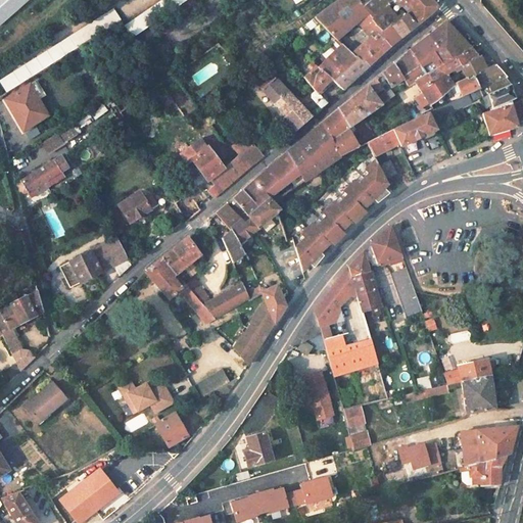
[(0,0),(0,25),(28,0),(0,0)]
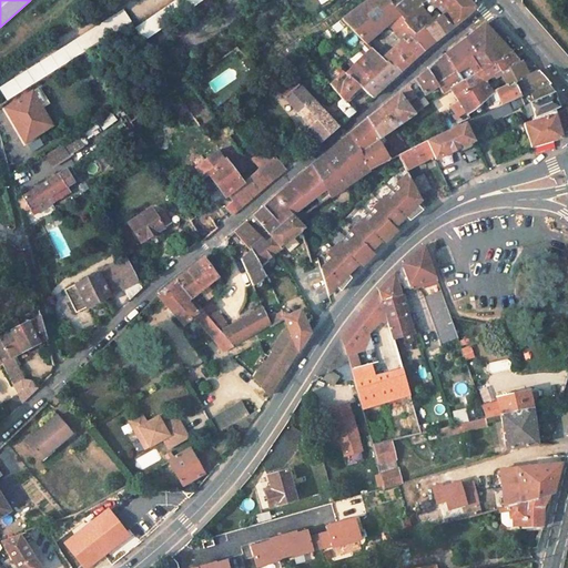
[(178,0),(137,29),(145,41),(160,31),(204,0),(178,0)]
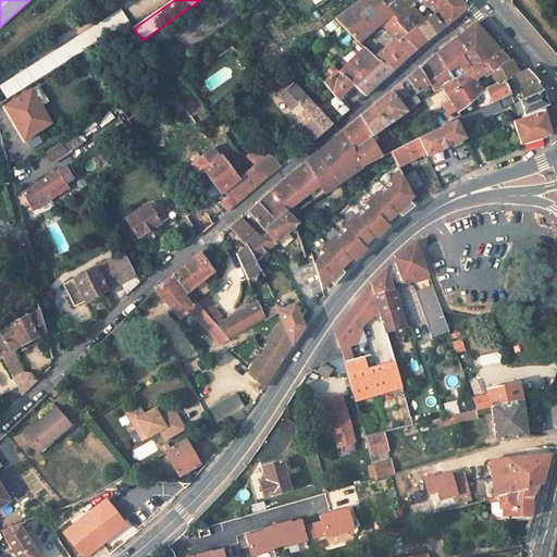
[(380,0),(360,0),(335,19),(359,44),(360,44),(382,23),(396,40),(376,58),(393,72),(407,59),(416,51),(416,50),(404,36),(408,34),(396,20),(397,19),(380,0)]
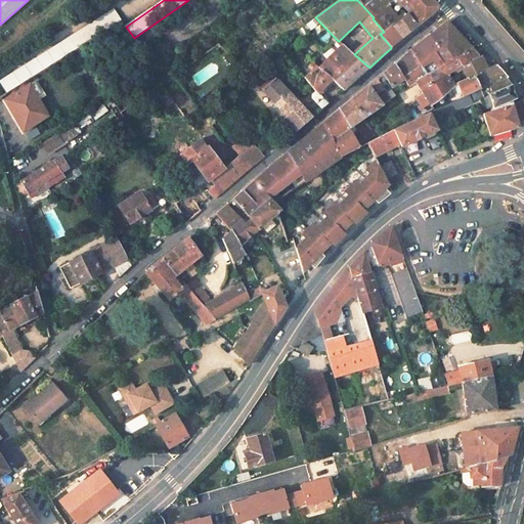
[(357,0),(374,17),(393,0),(357,0)]
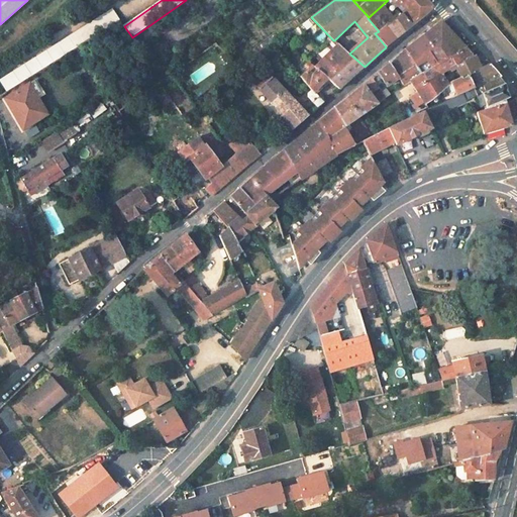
[(427,0),(388,0),(368,18),(379,31),(386,25),(397,37),(432,8),(433,6),(427,0)]
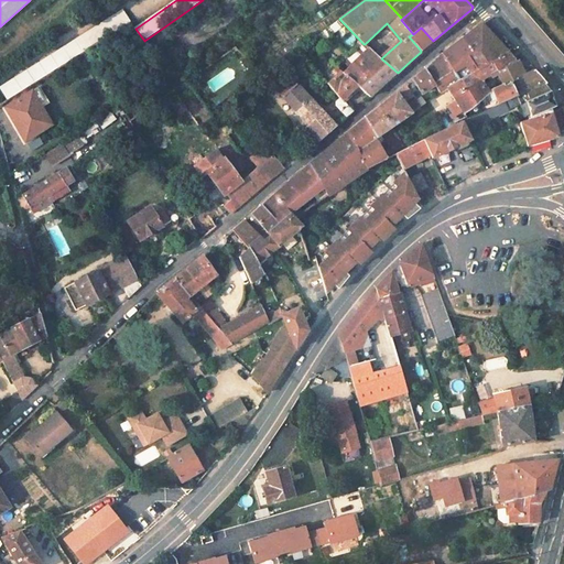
[(122,10),(1,87),(9,99),(130,22),(122,10)]
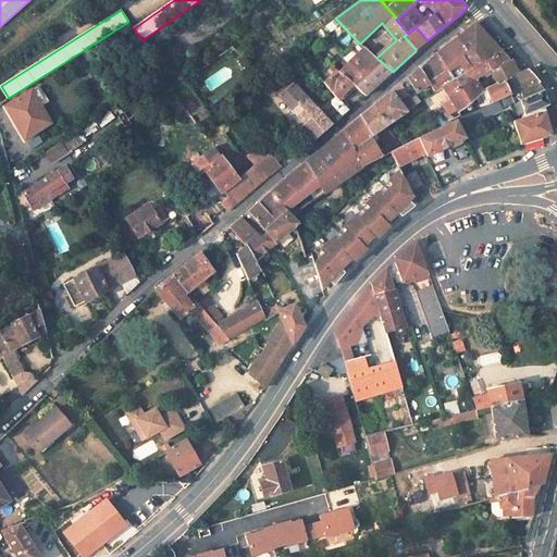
[(481,20),(437,54),(447,69),(457,60),(466,72),(487,61),(502,52),(505,49),(508,47),(481,20)]
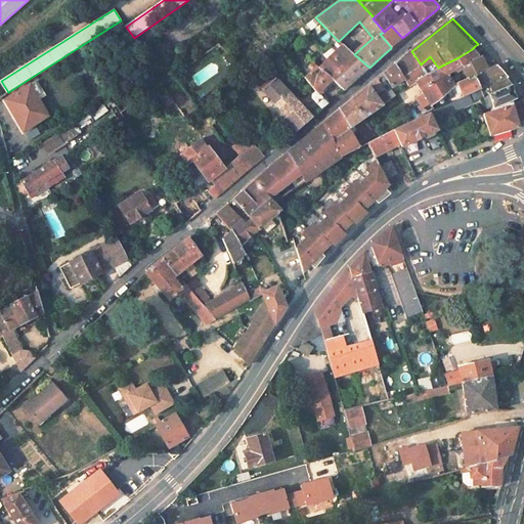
[(391,26),(380,34),(391,47),(392,46),(402,38),(391,26)]
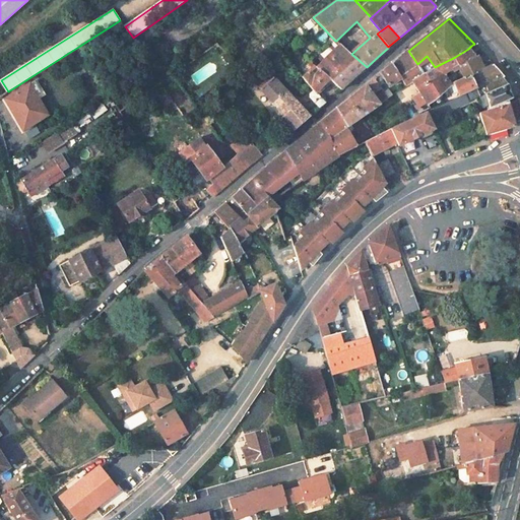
[(340,45),(317,67),(330,78),(341,88),(346,84),(363,70),(367,67),(351,54),(340,45)]
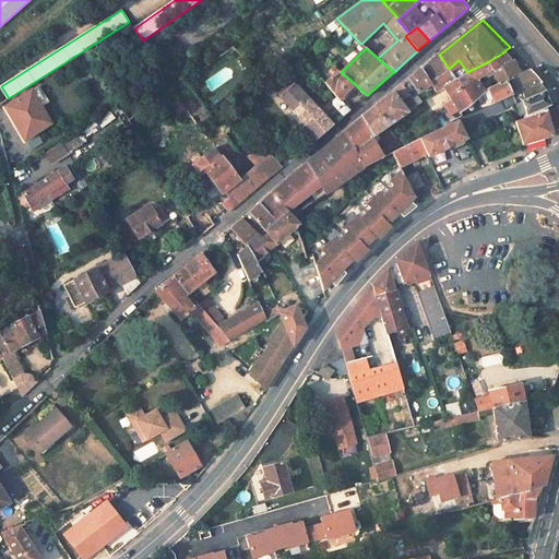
[(507,49),(503,52),(511,60),(514,58),(507,49)]
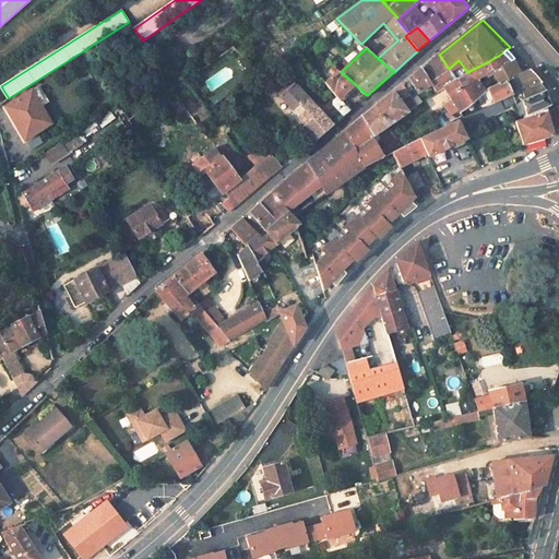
[(439,55),(420,68),(432,85),(437,92),(444,86),(452,98),(441,105),(451,121),(463,116),(460,111),(465,109),(485,92),(477,81),(492,71),(511,60),(503,52),(489,61),(467,72),(459,60),(449,69),(439,55)]
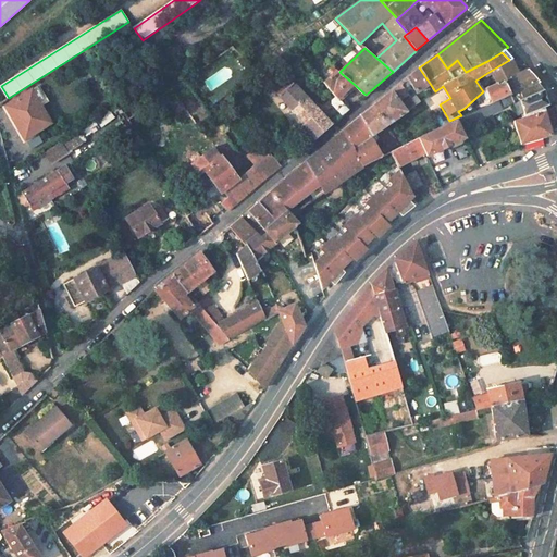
[(512,58),(509,60),(516,75),(519,73),(518,71),(512,58)]
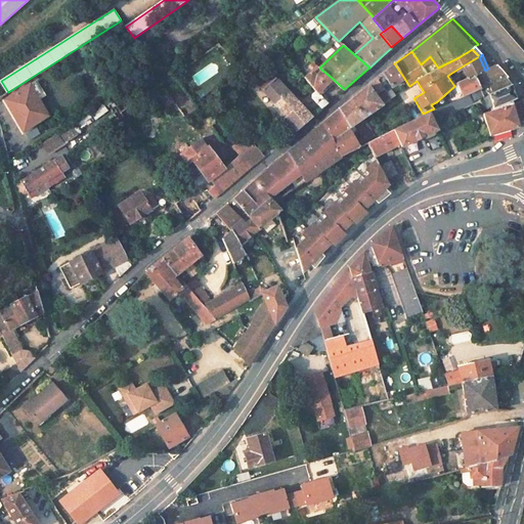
[(479,56),(462,67),(469,78),(474,76),(475,78),(485,71),(479,56)]
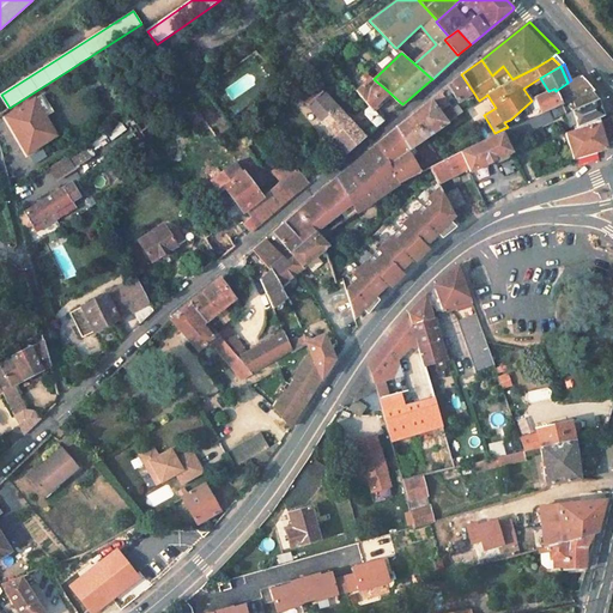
[(365,71),(350,83),(357,91),(372,78),(365,71)]
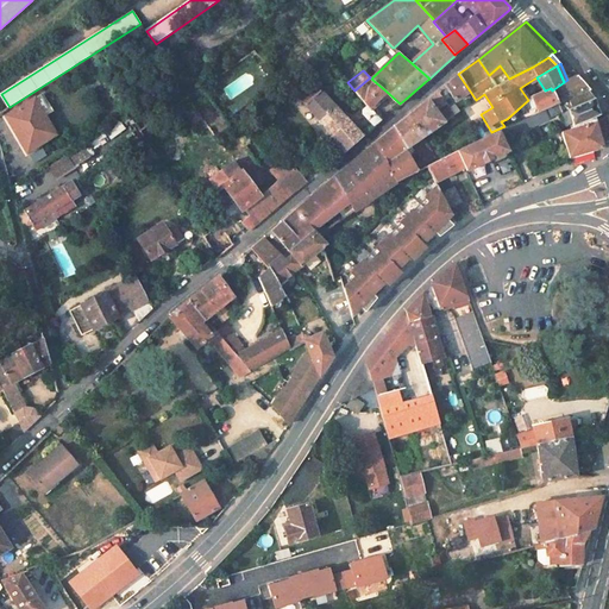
[(457,75),(445,86),(456,101),(471,93),(458,74),(457,75)]
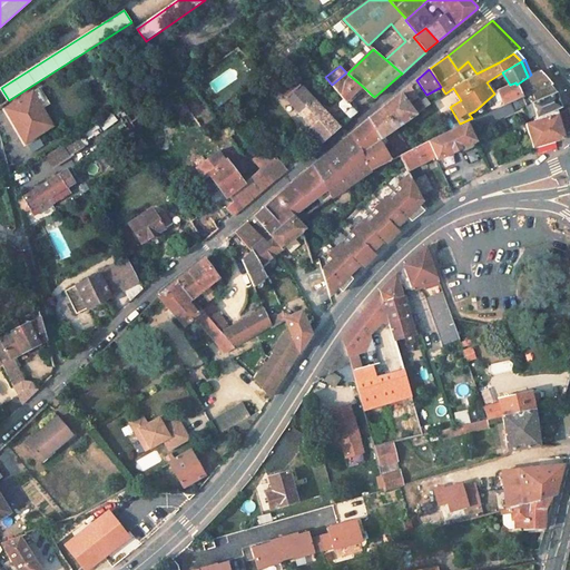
[(528,77),(517,85),(522,97),(527,106),(556,92),(550,86),(553,85),(540,70),(531,75),(528,77)]
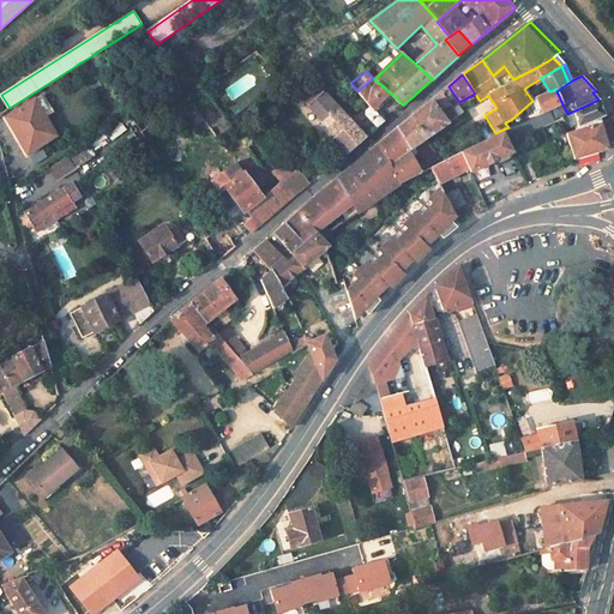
[(373,78),(357,91),(372,108),(373,109),(390,92),(374,79),(373,78)]
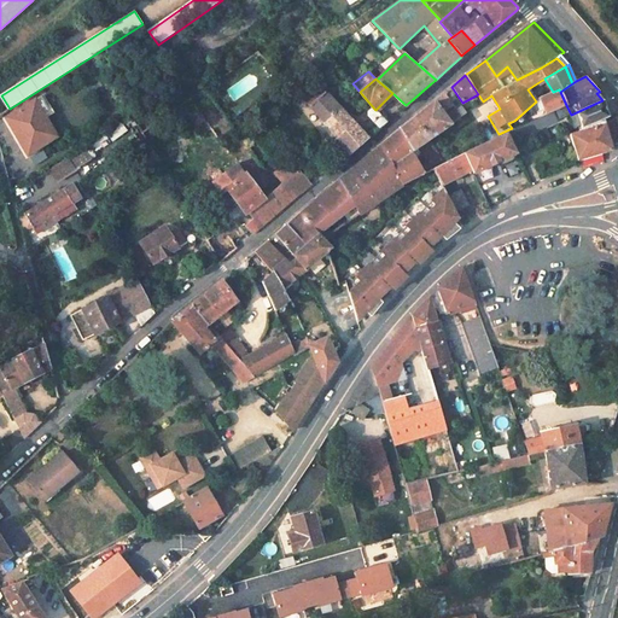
[(553,92),(540,99),(547,115),(554,111),(558,110),(566,105),(559,89),(553,92)]
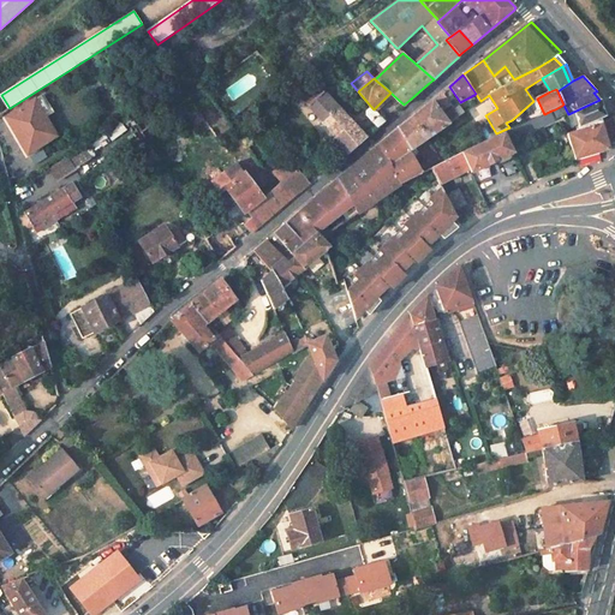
[(324,90),(308,106),(338,138),(333,142),(344,154),(346,156),(368,137),(324,90)]
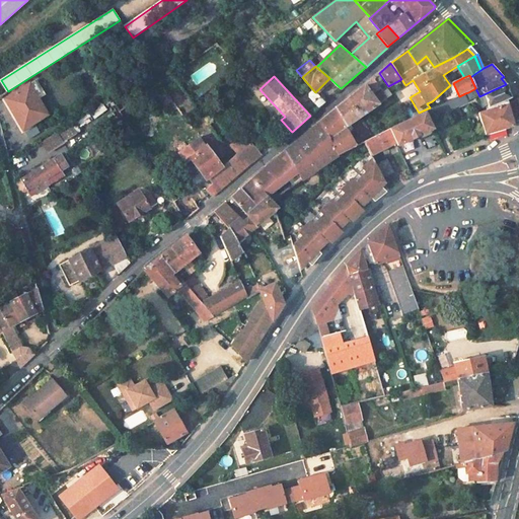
[(374,78),(336,108),(346,128),(353,123),(387,97),(374,78)]
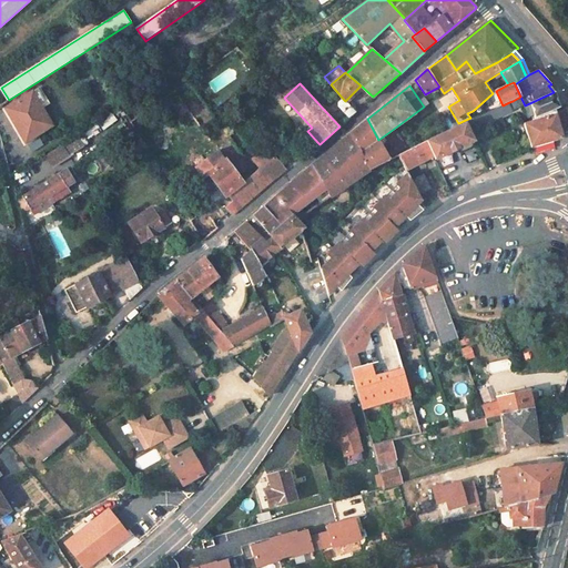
[(33,92),(11,105),(21,121),(16,124),(26,141),(53,125),(33,92)]
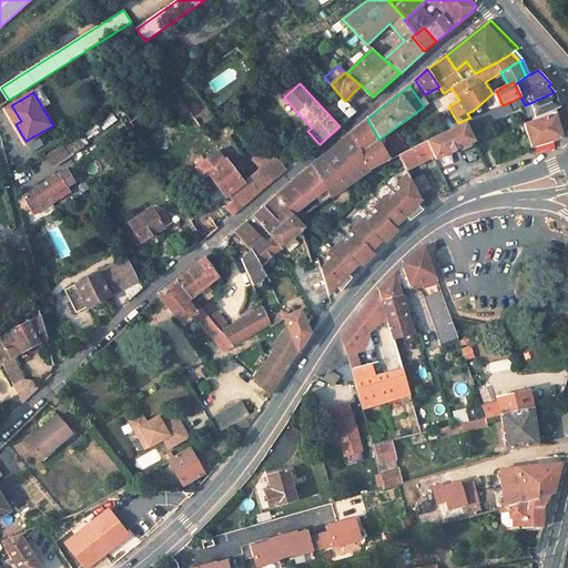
[(554,92),(525,105),(529,117),(535,114),(536,121),(524,124),(531,148),(564,138),(563,135),(561,133),(567,130),(567,113),(567,109),(561,110),(556,112),(554,109),(559,107),(554,92)]
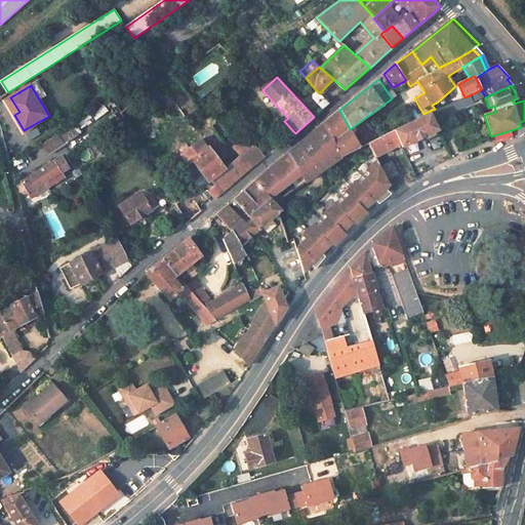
[(481,89),(474,93),(477,101),(485,97),(481,89)]
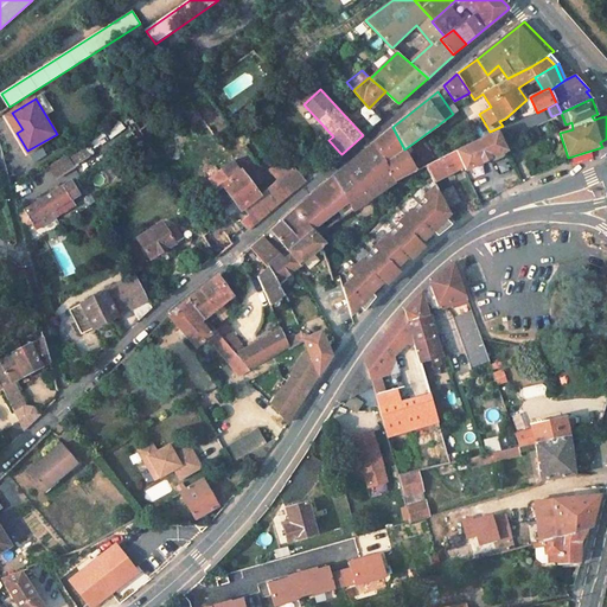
[(368,107),(362,113),(368,120),(375,114),(369,108),(368,107)]
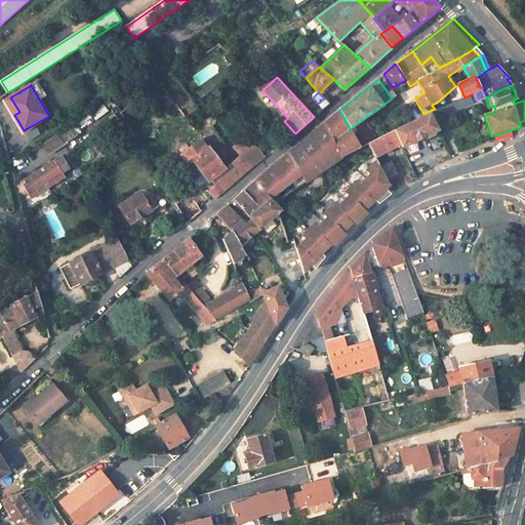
[(465,97),(445,107),(448,114),(474,103),(471,94),(465,97)]
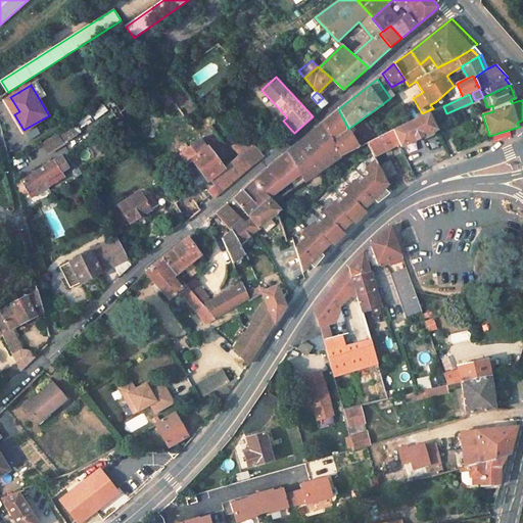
[(10,97),(5,99),(14,114),(19,111),(10,97)]
